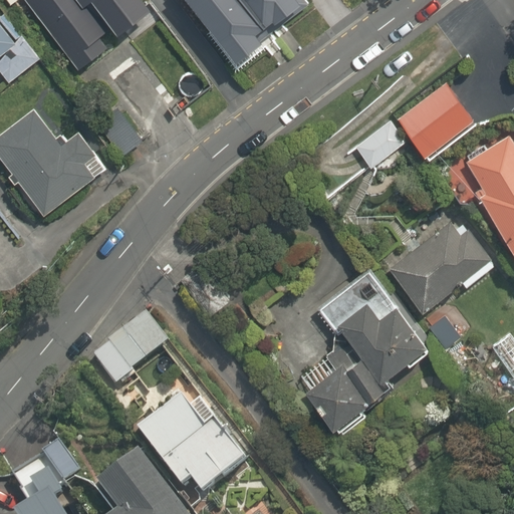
[(87,0),(23,0),(78,75),(120,44),(87,0)]
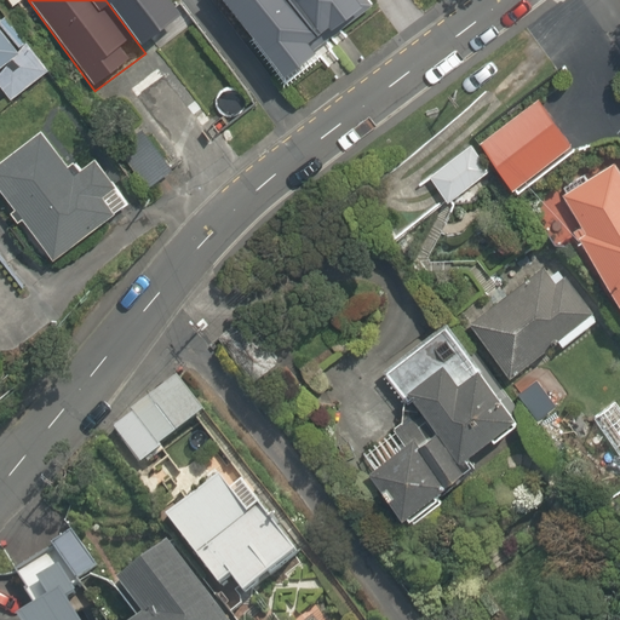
[(337,7),(299,44),(316,59),(352,23),(337,7)]
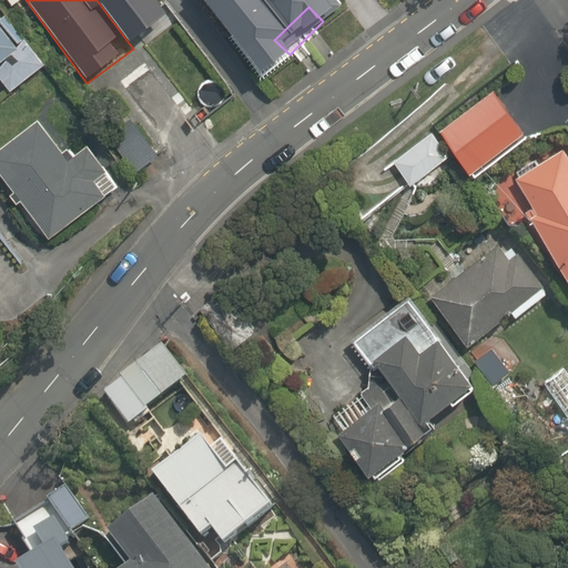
[(0,84),(2,83),(10,94),(38,72),(49,64),(10,14),(0,21),(0,84)]
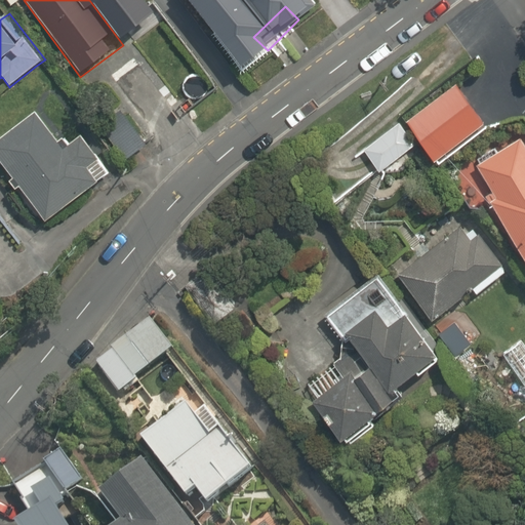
[(461,84),(408,121),(435,160),(488,123),(461,84)]
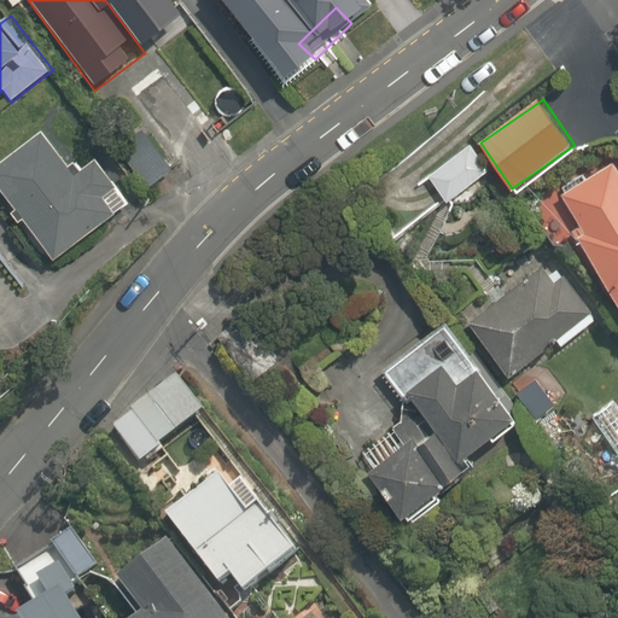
[(115,149),(147,187),(181,158),(149,120),(115,149)]
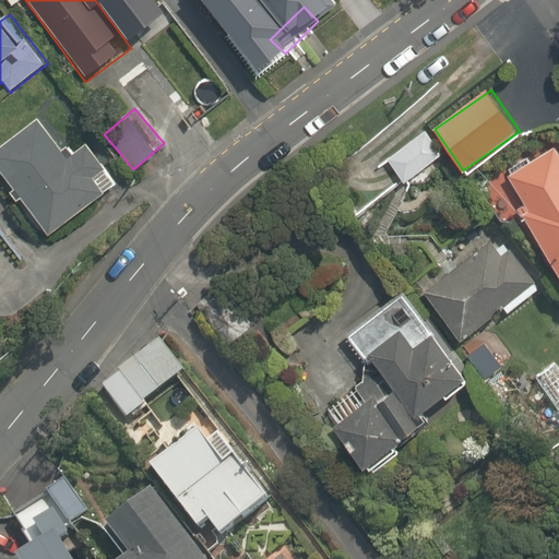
[(0,169),(14,188),(8,193),(18,206),(24,201),(51,236),(118,183),(86,143),(66,159),(37,123),(0,153),(0,169)]
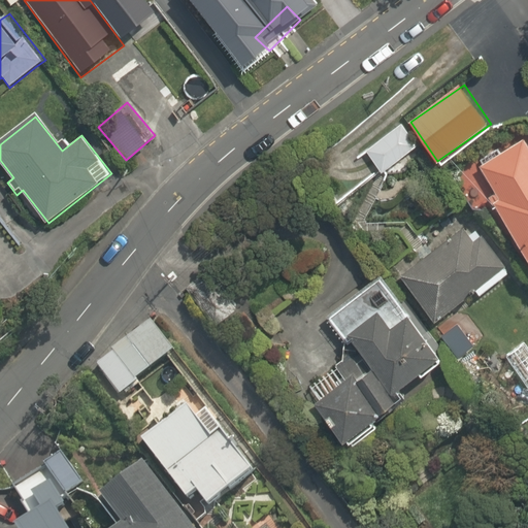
[(415,146),(396,124),(364,150),(383,173),(415,146)]
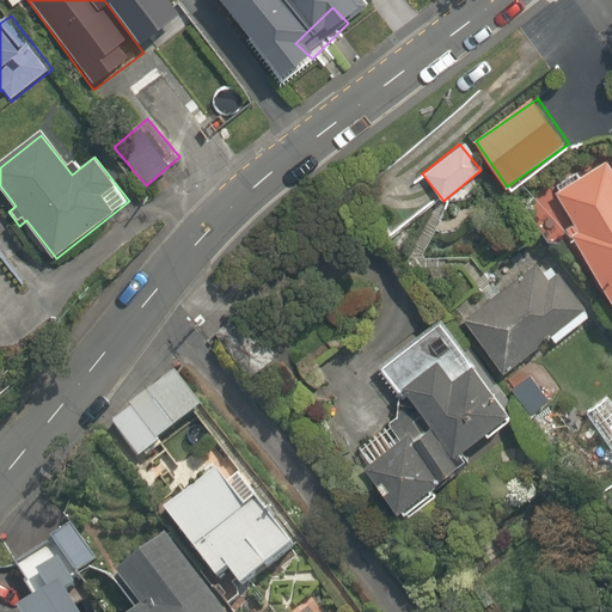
[(611,307),(611,152),(557,185),(577,220),(565,227),(611,307)]
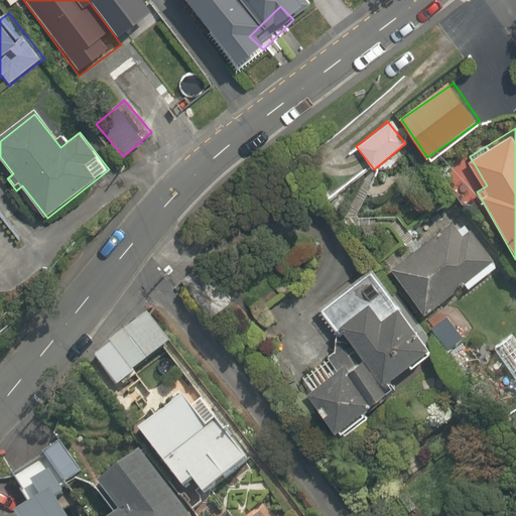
[(427,316),(466,288),(470,293),(501,270),(495,262),(459,214),(389,265),(427,316)]
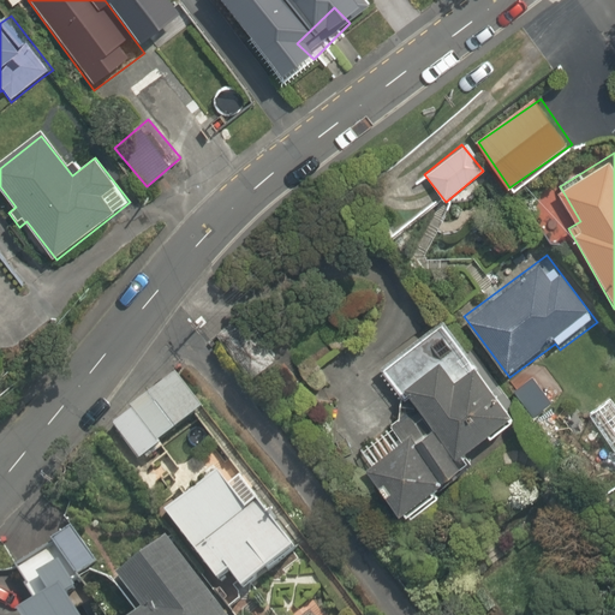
[(374,371),(406,413),(356,453),(410,524),(481,469),(472,458),(525,417),(479,358),(447,316),(374,371)]
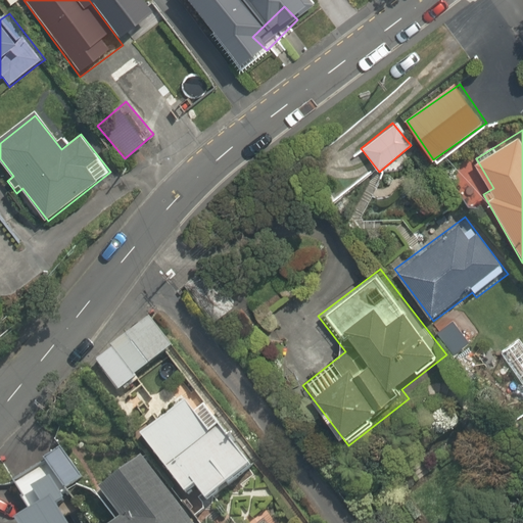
[(153,320),(96,364),(120,394),(177,351),(153,320)]
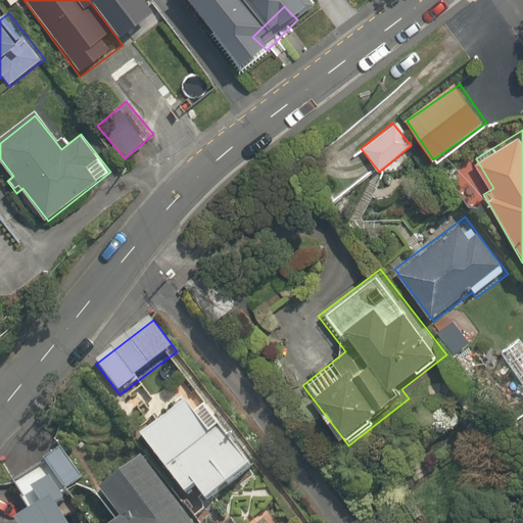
[(210,433),(186,400),(138,435),(186,500),(198,490),(209,504),(252,472),(242,459),(219,427),(210,433)]
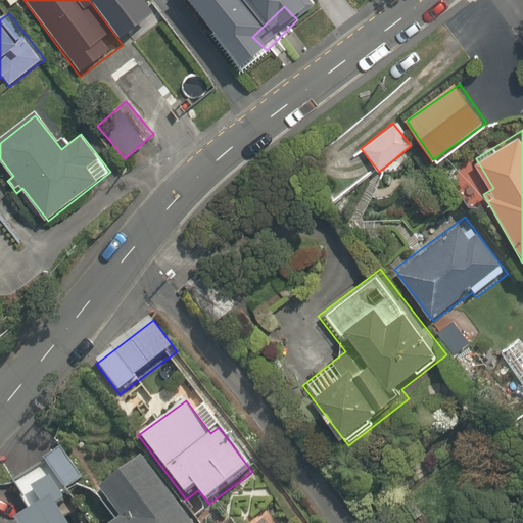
[(11,450),(26,471),(8,482),(32,518),(24,522),(72,522),(57,502),(85,483),(61,447),(37,464),(22,443),(11,450)]
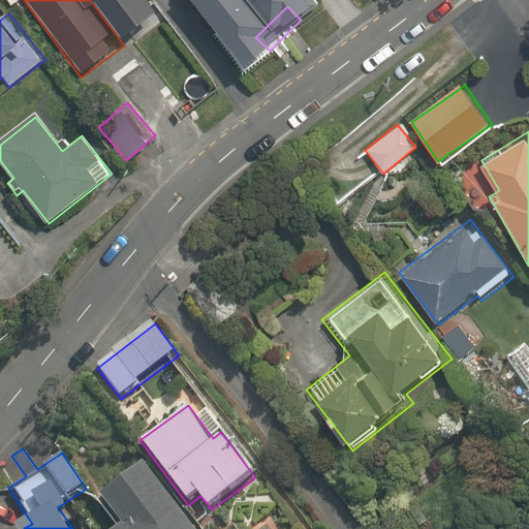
[(191,528),(142,463),(99,494),(123,527),(120,528),(191,528)]
